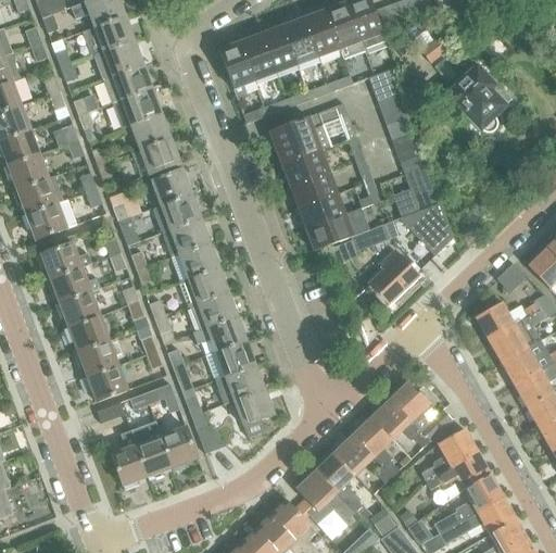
[(29,8),(26,0),(13,0),(17,12),(29,8)]
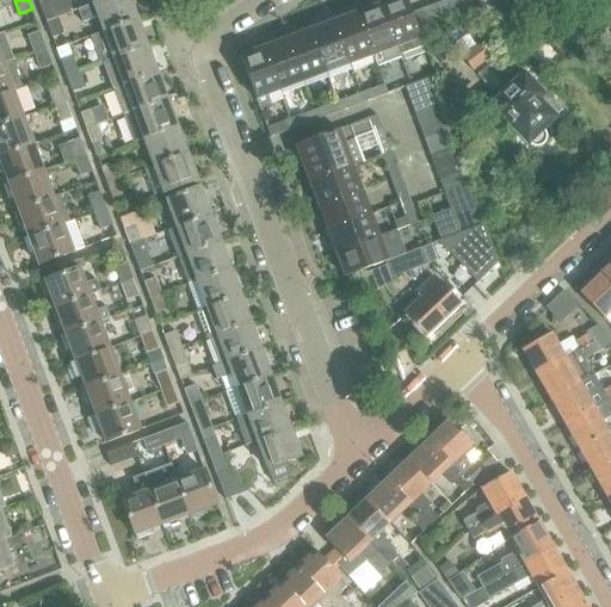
[(47,20),(60,14),(73,10),(69,0),(60,0),(42,7),(47,20)]
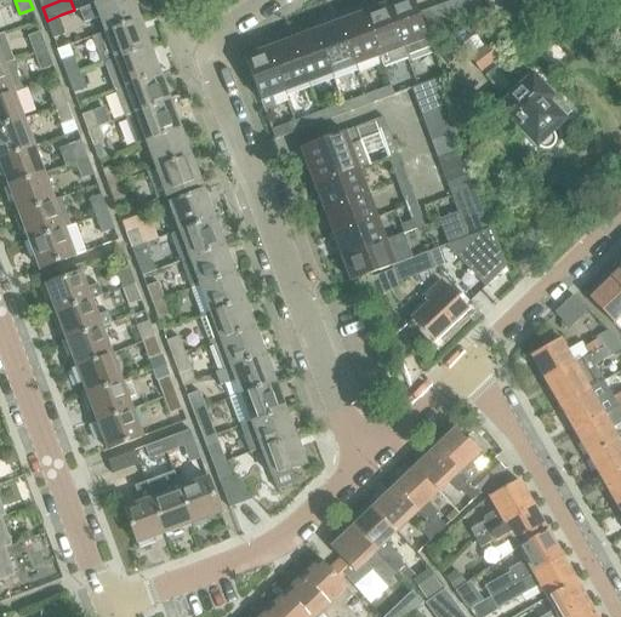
[(101,16),(107,30),(140,17),(132,0),(100,0),(80,7),(85,22),(101,16)]
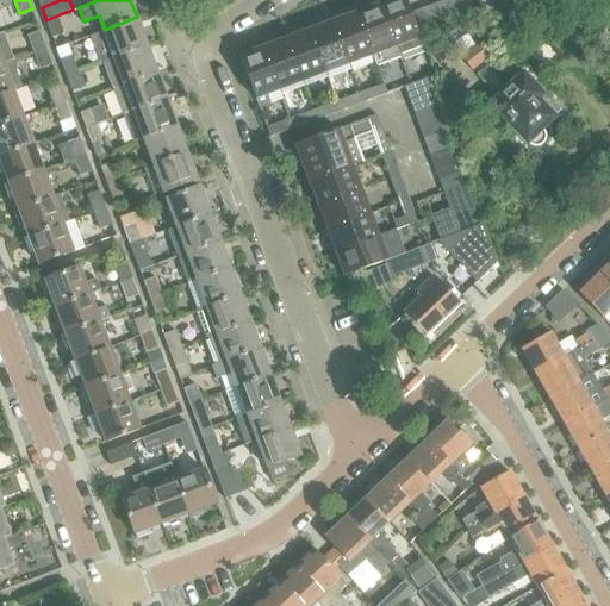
[(386,0),(380,2),(396,44),(399,52),(423,44),(419,36),(419,35),(410,11),(405,0),(386,0)]
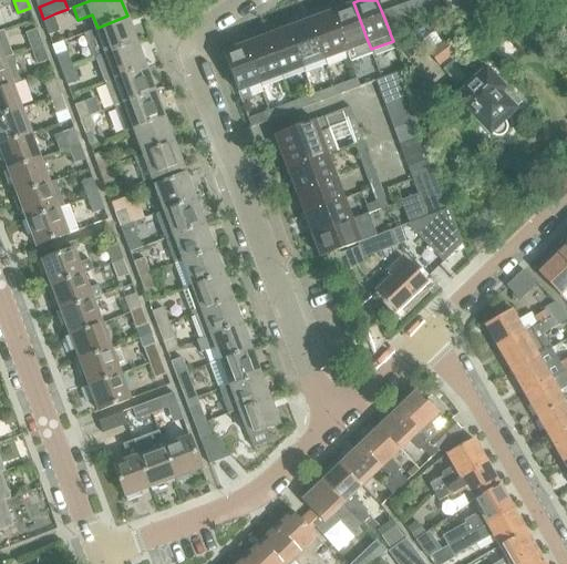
[(408,0),(405,1),(414,24),(429,19),(421,0),(408,0)]
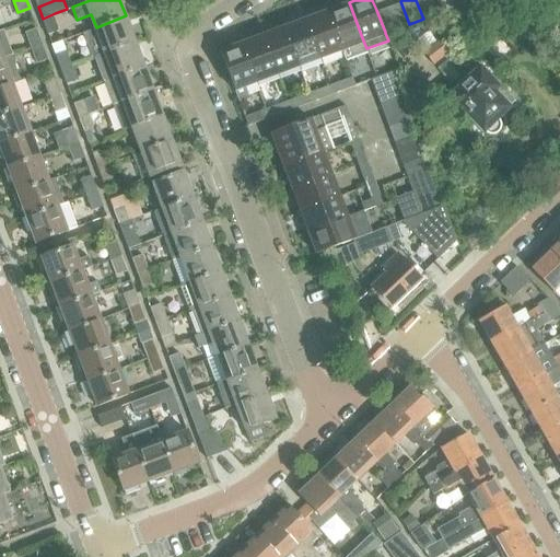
[(416,0),(423,19),(436,13),(430,0),(416,0)]
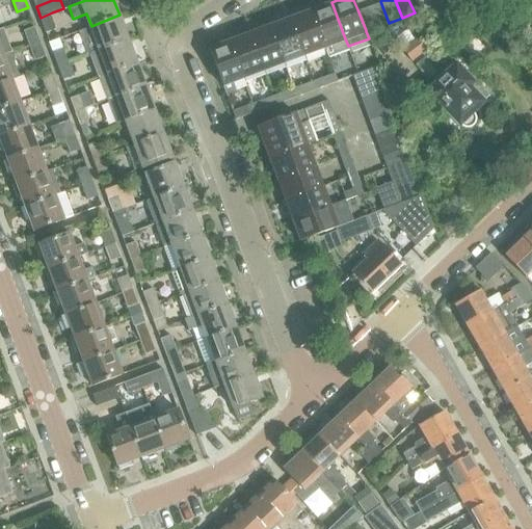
[(380,1),(369,5),(377,27),(389,23),(380,1)]
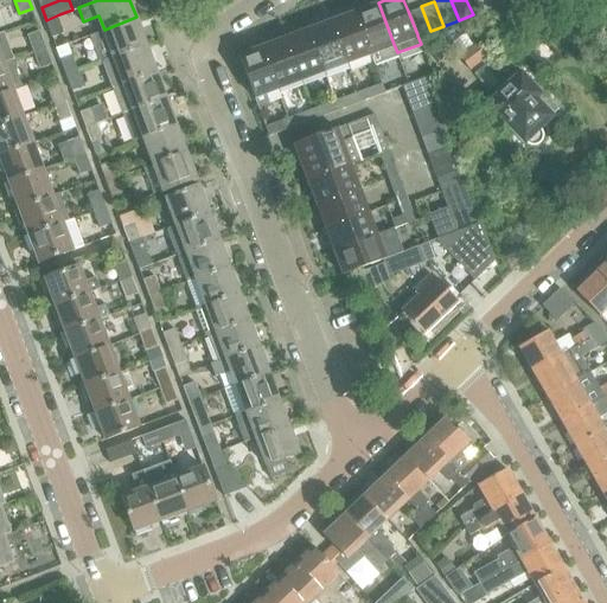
[(378,2),(355,11),(371,53),(375,64),(398,56),(397,52),(394,44),(378,2)]
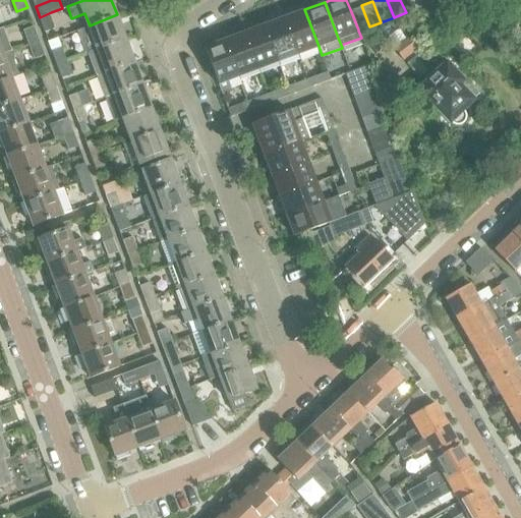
[(361,5),(350,9),(358,30),(358,31),(369,26),(361,5)]
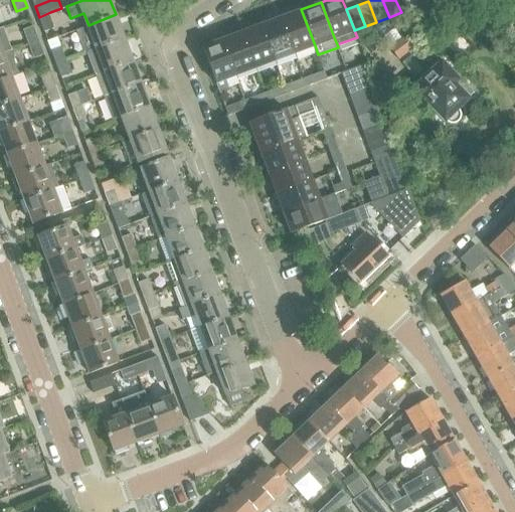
[(301,9),(282,17),(295,52),(315,45),(301,9)]
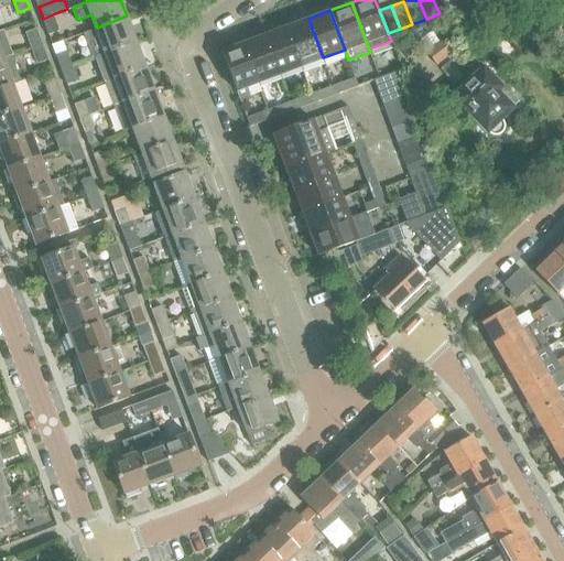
[(61,31),(55,13),(43,19),(49,35),(61,31)]
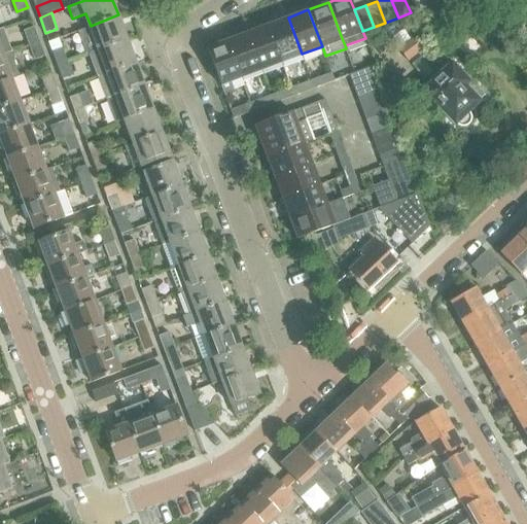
[(91,26),(99,48),(127,38),(118,14),(91,26)]
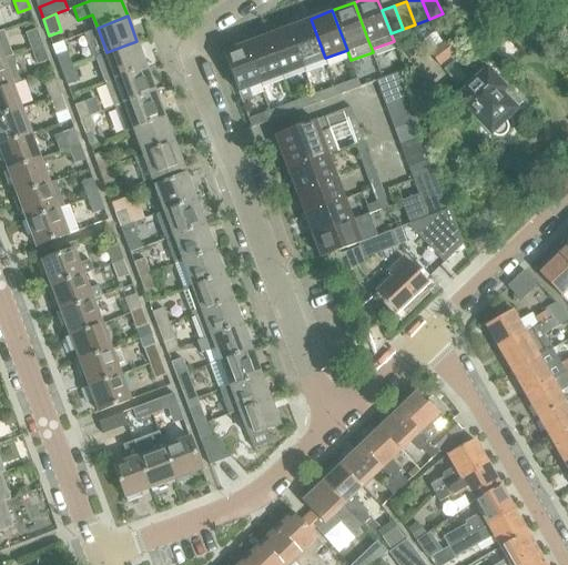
[(311,19),(290,27),(304,66),(325,58),(311,19)]
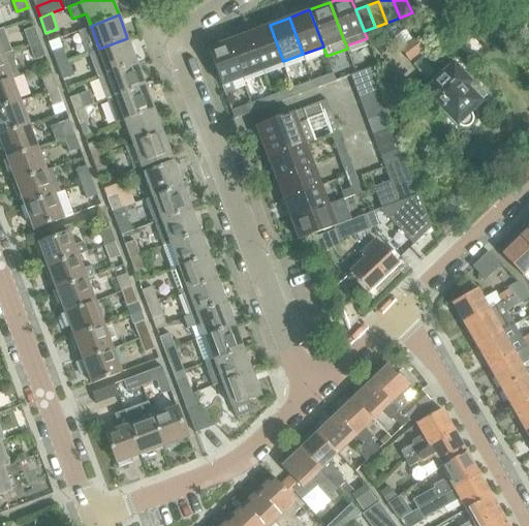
[(270,25),(249,32),(262,68),(283,61),(270,25)]
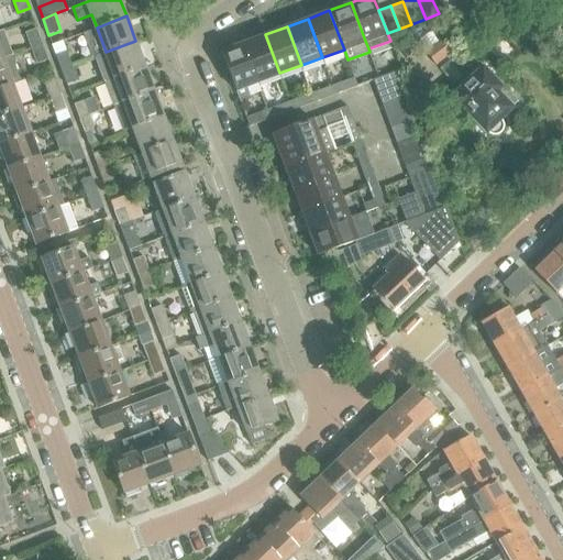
[(25,32),(31,47),(43,43),(36,29),(25,32)]
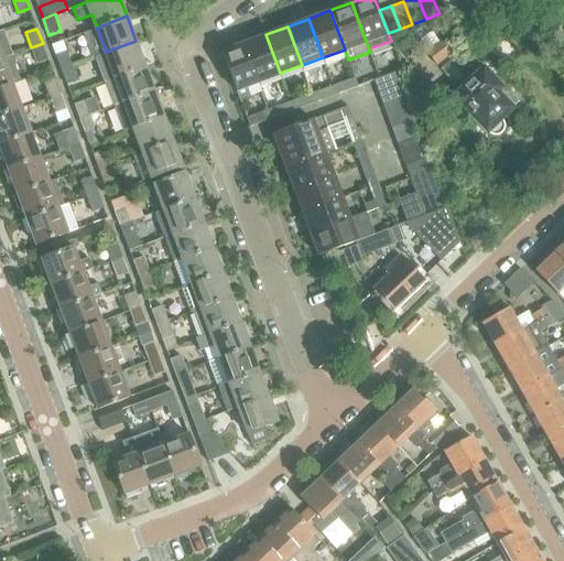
[(0,58),(11,55),(12,54),(3,30),(0,30),(0,58)]
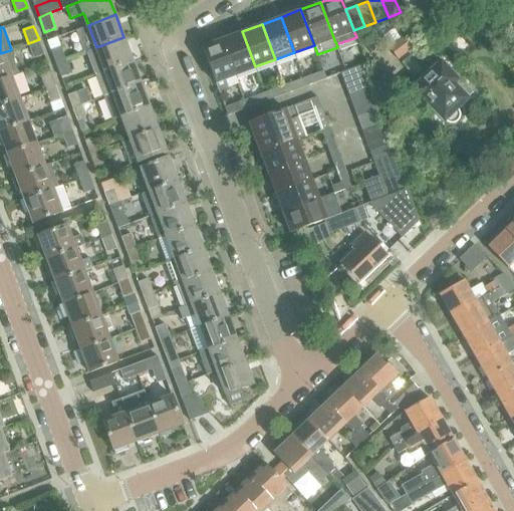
[(242,31),(222,38),(236,74),(255,66),(242,31)]
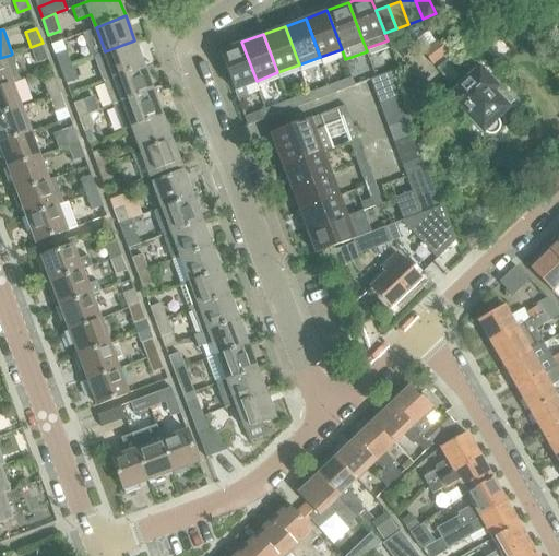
[(442,34),(423,49),(432,62),(453,47),(442,34)]
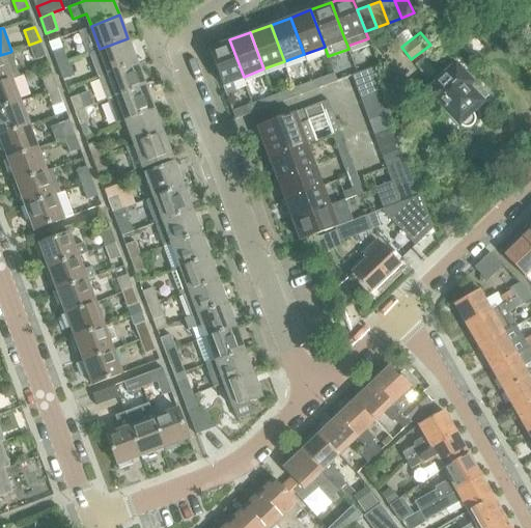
[(90,53),(99,76),(137,62),(128,38),(100,49),(90,53)]
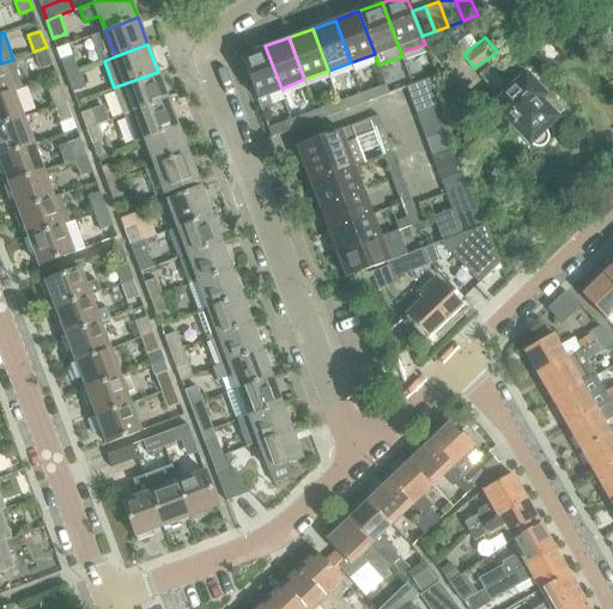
[(268,93),(281,89),(265,46),(241,55),(262,111),(273,107),(268,93)]
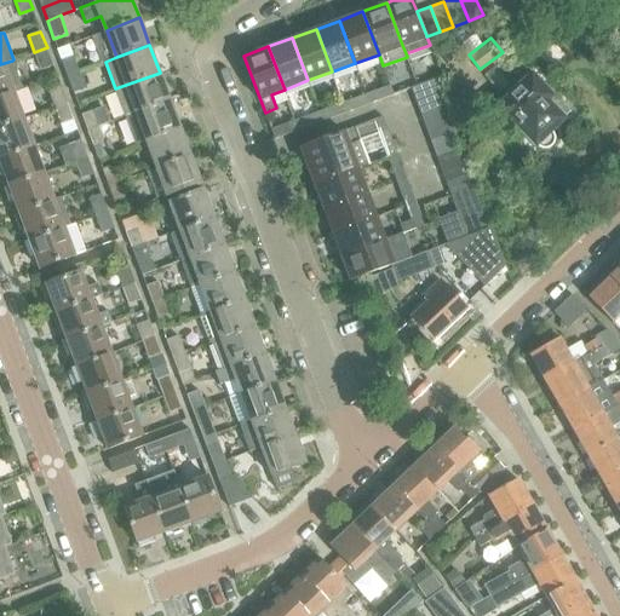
[(53,64),(47,47),(34,52),(40,69),(53,64)]
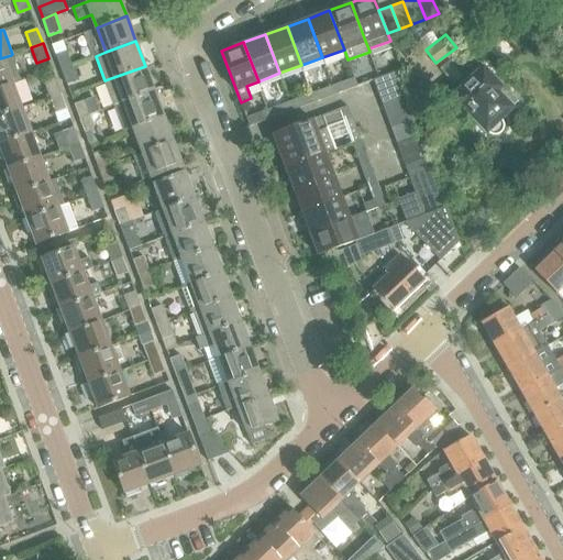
[(56,54),(62,68),(73,64),(67,50),(56,54)]
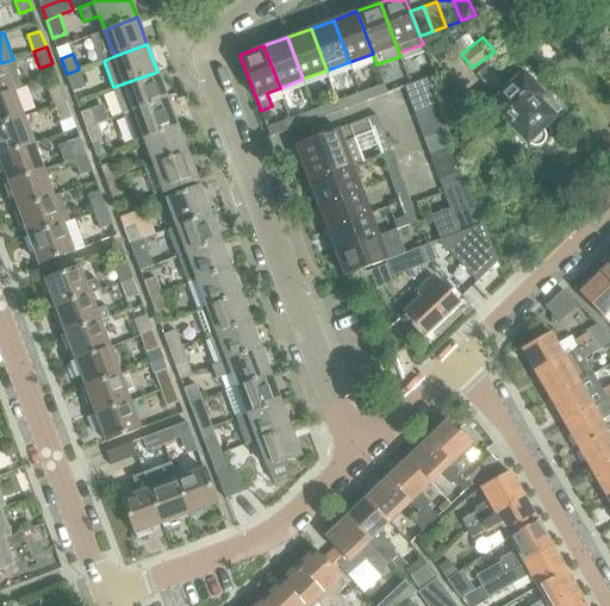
[(0,94),(13,89),(22,87),(12,60),(0,63),(0,94)]
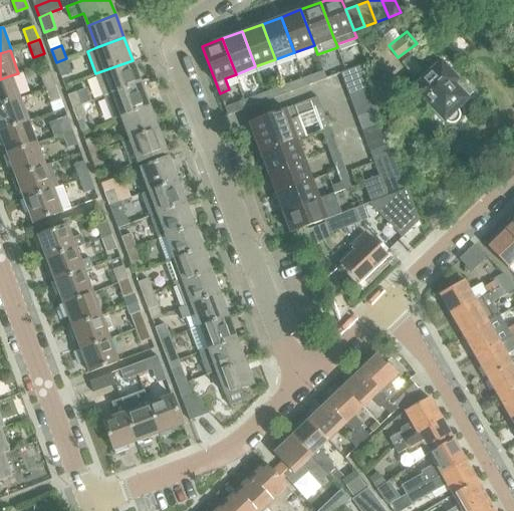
[(410,53),(401,60),(413,76),(423,68),(410,53)]
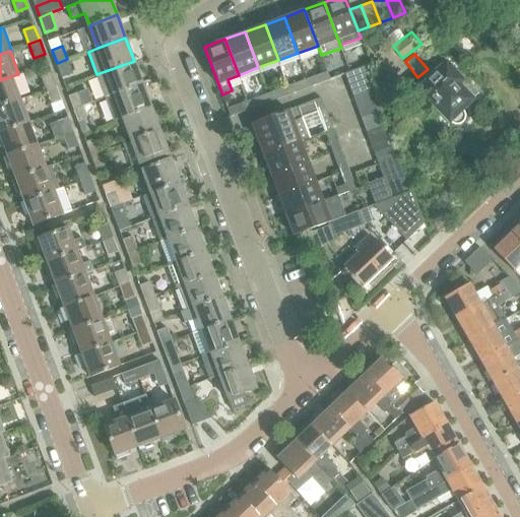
[(72,73),(67,59),(57,63),(62,77),(72,73)]
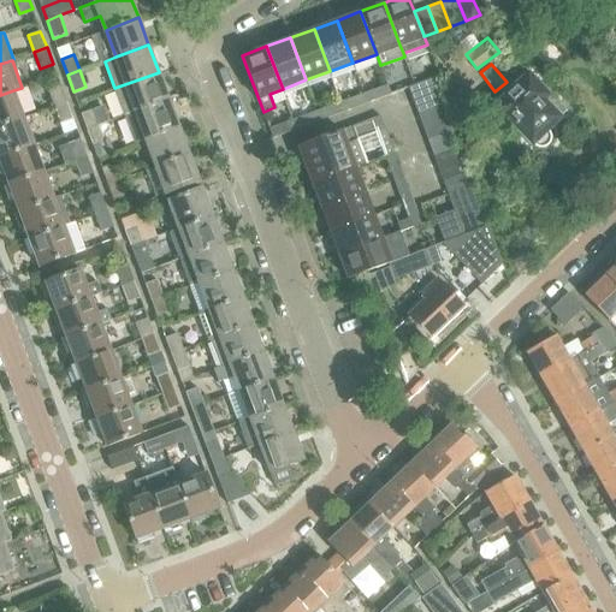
[(136,111),(136,112),(169,100),(159,72),(114,88),(124,114),(136,111)]
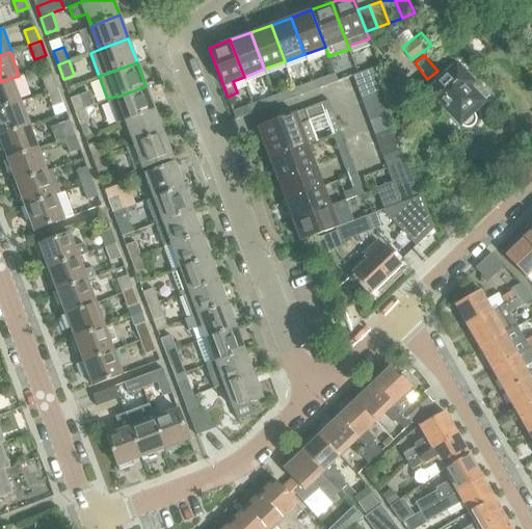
[(476,118),(476,116),(475,114),(474,111),(473,109),(482,100),(469,85),(472,81),(456,64),(426,93),(437,104),(441,101),(458,120),(460,122),(462,124),(464,125),(467,125),(469,125),(471,125),(473,124),(474,122),(475,121),(476,118)]
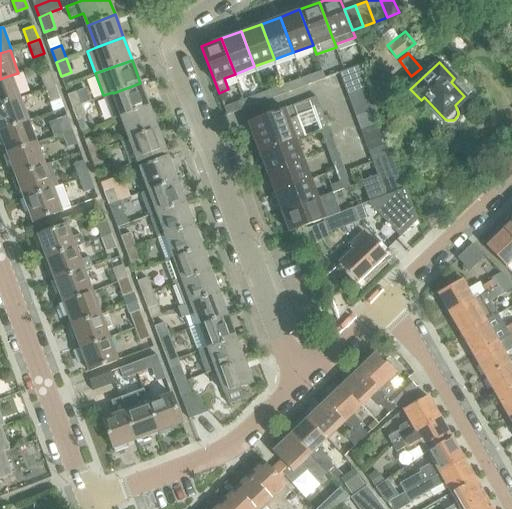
[(359,63),(344,68),(338,70),(342,81),(363,74),(359,63)]
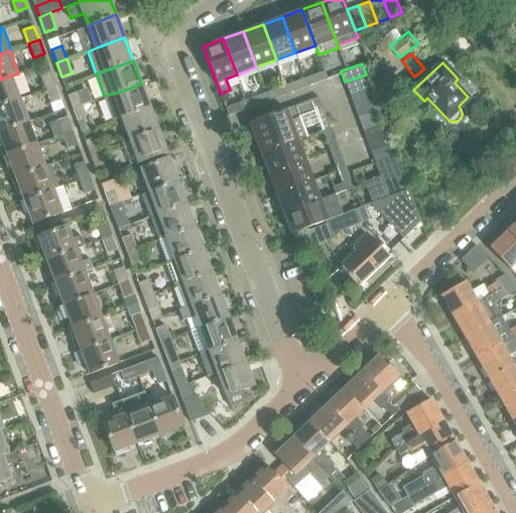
[(324,68),(303,76),(306,84),(327,77),(324,68)]
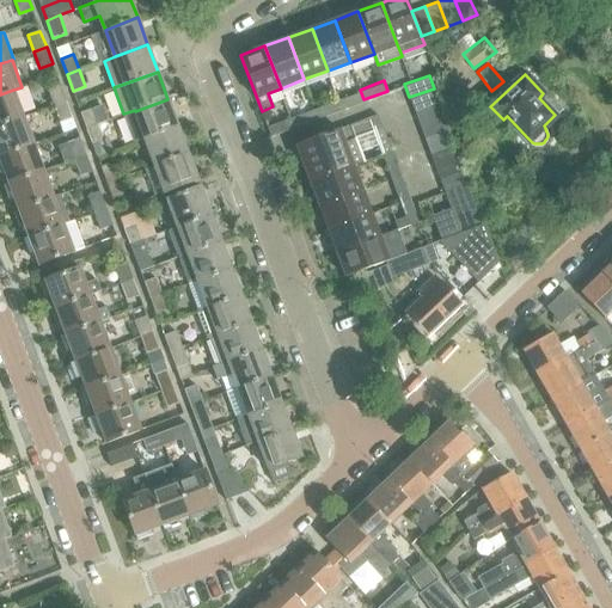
[(48,88),(54,105),(66,100),(60,84),(48,88)]
